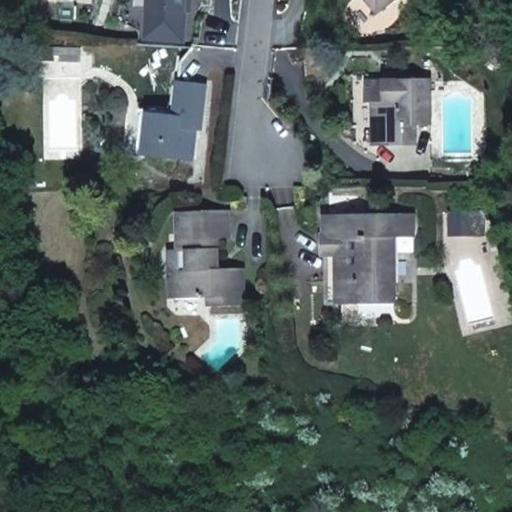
[(150,0),(150,10),(186,12),(187,0),(150,0)]
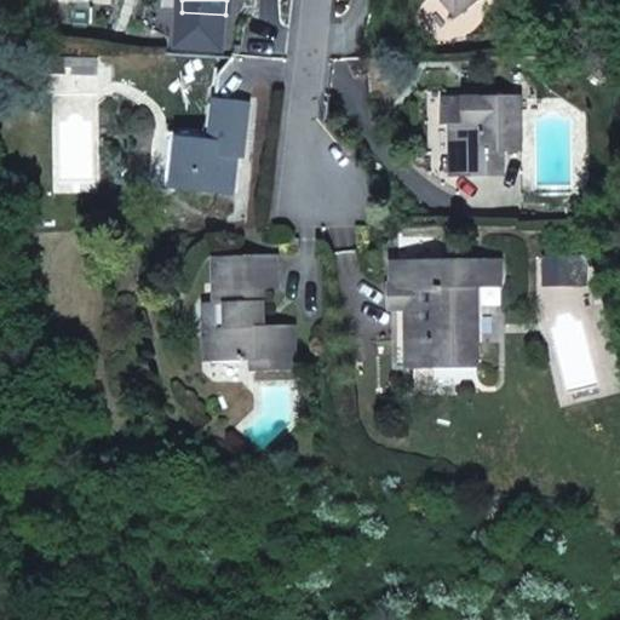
[(446,0),(458,15),(475,0),(446,0)]
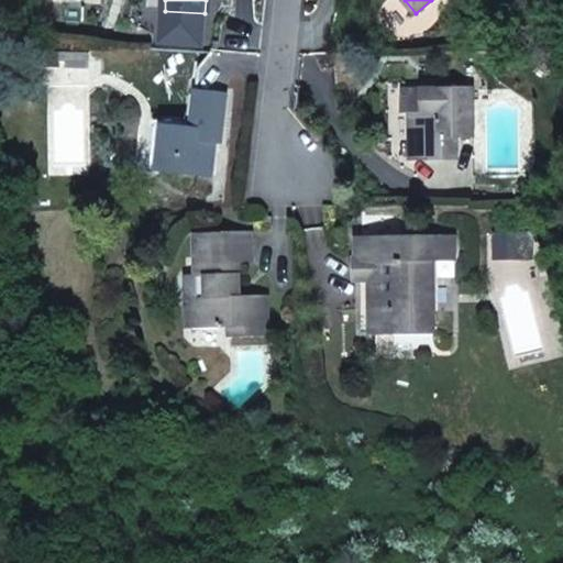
[(406,90),(406,114),(411,113),(411,133),(418,133),(419,159),(444,159),(444,152),(457,152),(457,138),(476,138),(475,90),(435,90),(437,100),(426,100),(426,90),(406,90)]
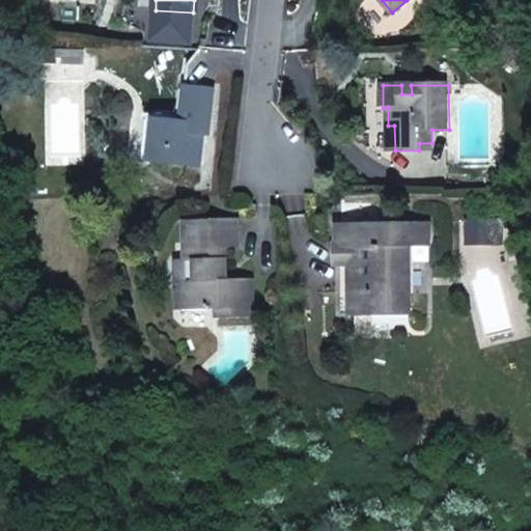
[(412,94),(411,85),(401,85),(401,94),(412,94)]
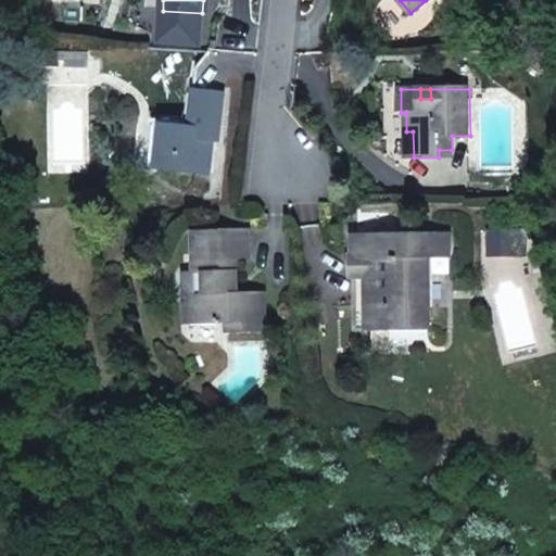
[(160,149),(159,168),(210,173),(213,148),(209,148),(210,139),(214,140),(219,140),(224,95),(194,92),(191,129),(155,125),(153,148),(160,149)]
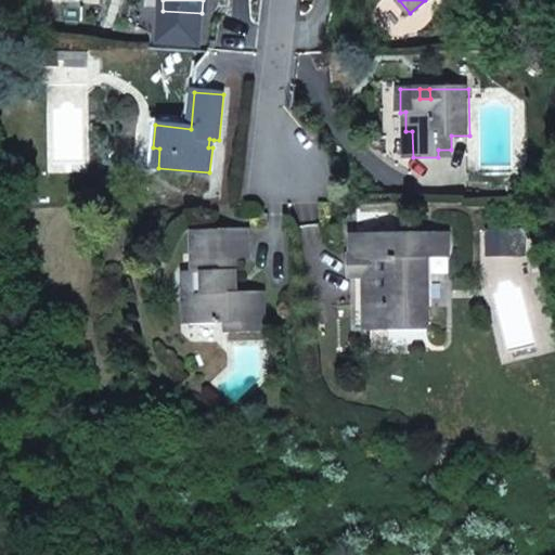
[(186,305),(186,324),(228,323),(228,333),(265,332),(263,293),(237,293),(236,261),(248,260),(248,229),(211,230),(211,236),(194,237),(195,272),(196,295),(186,305)]
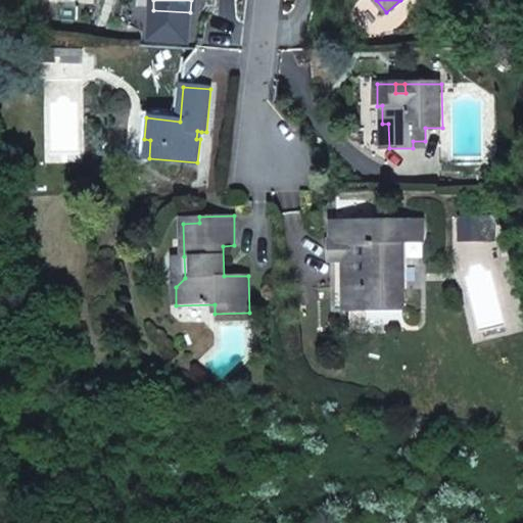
[(461,218),(462,241),(481,241),(481,218),(461,218)]
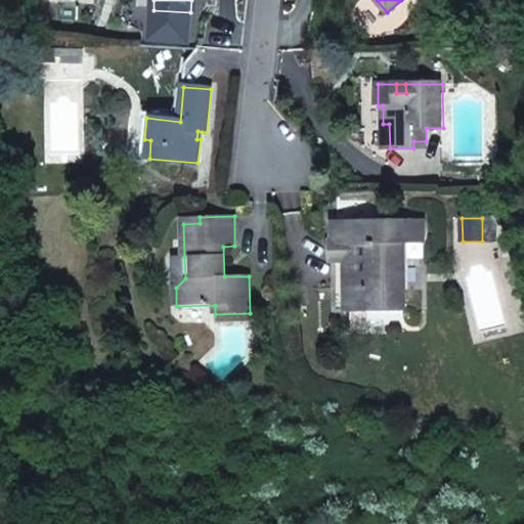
[(482,218),(482,242),(493,241),(492,218),(482,218)]
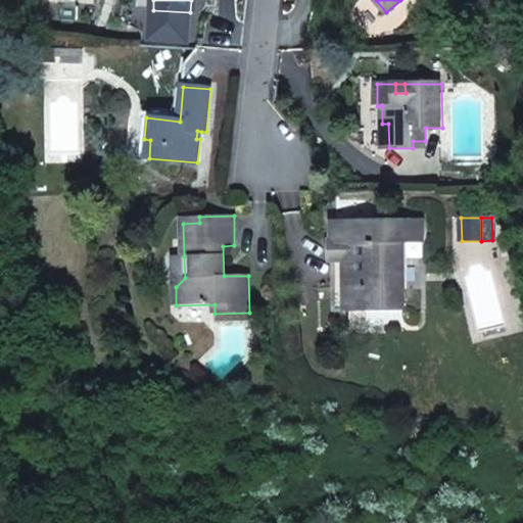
[(330,260),(333,312),(368,312),(403,312),(402,243),(423,243),(422,220),(334,221),(335,242),(330,242),(330,260)]
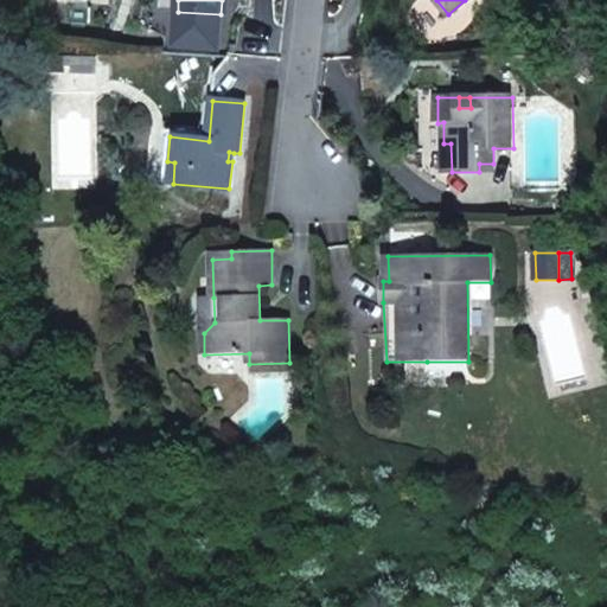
[(202,298),(204,333),(215,323),(213,298),(202,298)]
